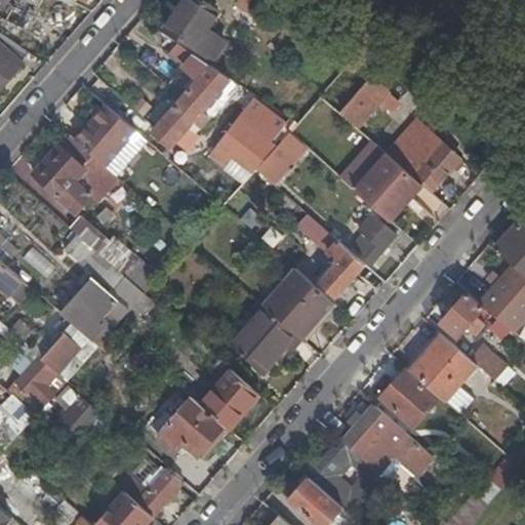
[(0,0),(0,14),(27,28),(40,0),(0,0)]
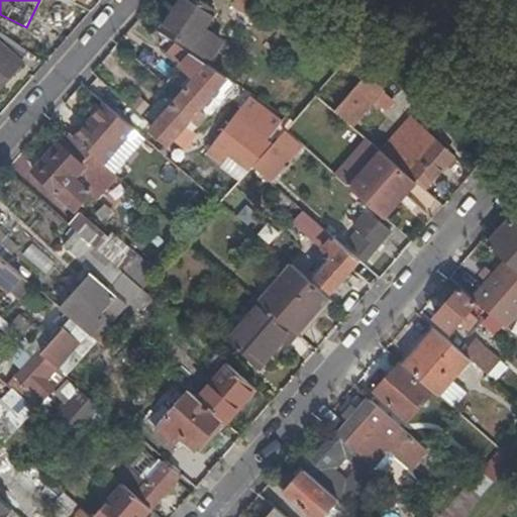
[(198,0),(183,0),(162,32),(184,47),(206,63),(222,39),(204,28),(215,11),(198,0)]
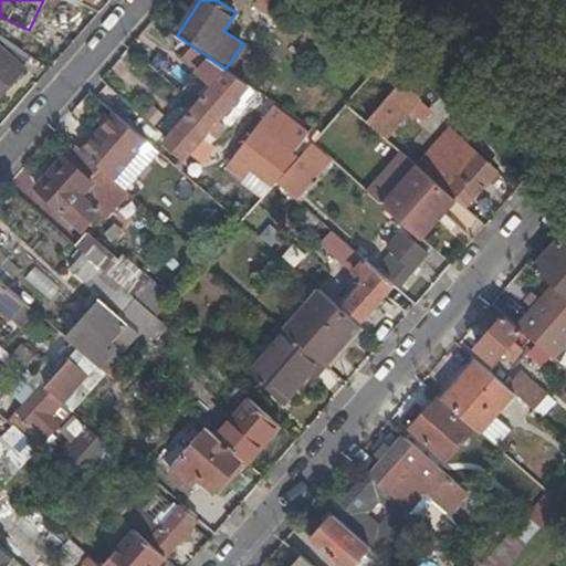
[(281,20),(286,12),(259,0),(255,7),(281,20)]
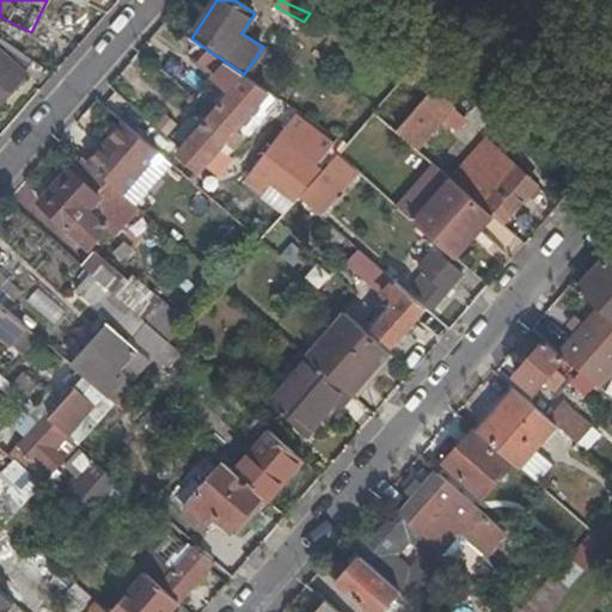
[(282,0),(307,11),(312,2),(306,0),(282,0)]
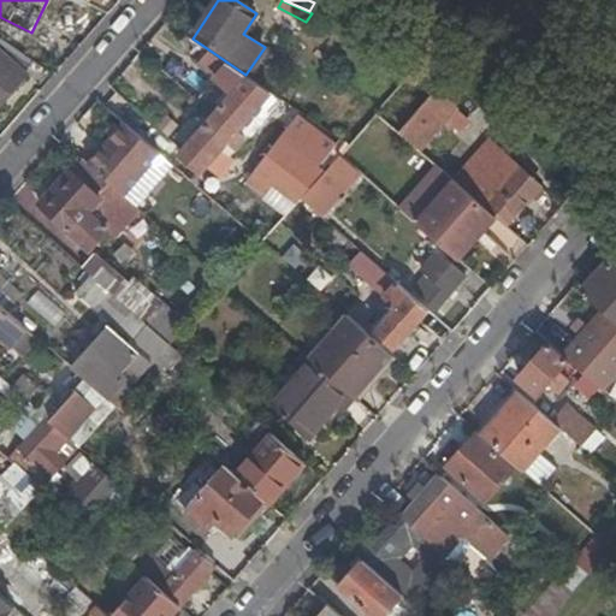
[(0,43),(0,48),(25,71),(35,60),(4,40),(0,43)]
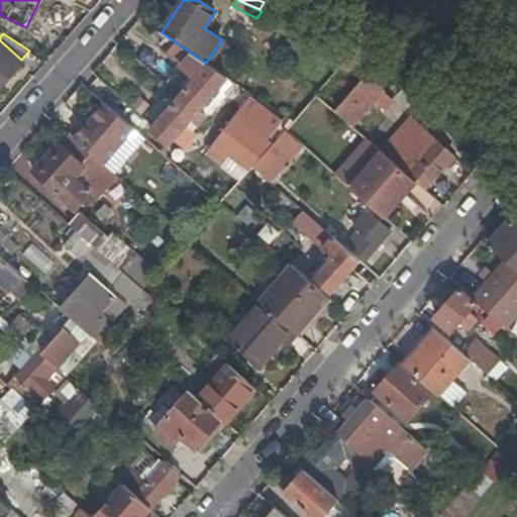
[(21,60),(0,40),(0,87),(23,61),(21,60)]
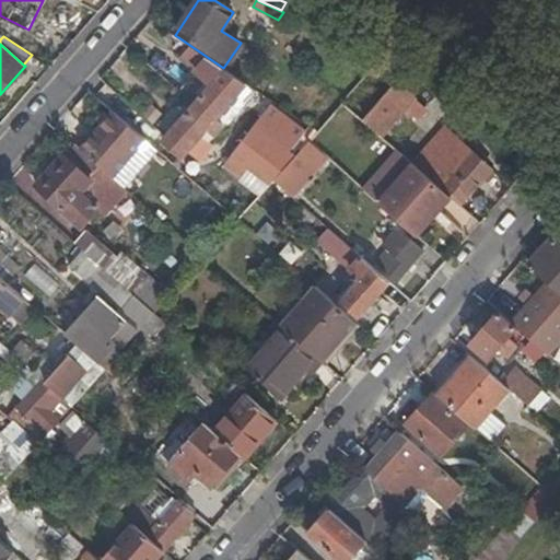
[(210,141),(256,89),(223,68),(199,51),(191,61),(199,68),(197,71),(212,84),(194,105),(167,136),(164,139),(183,155),(190,148),(198,154),(209,141),(210,141)]
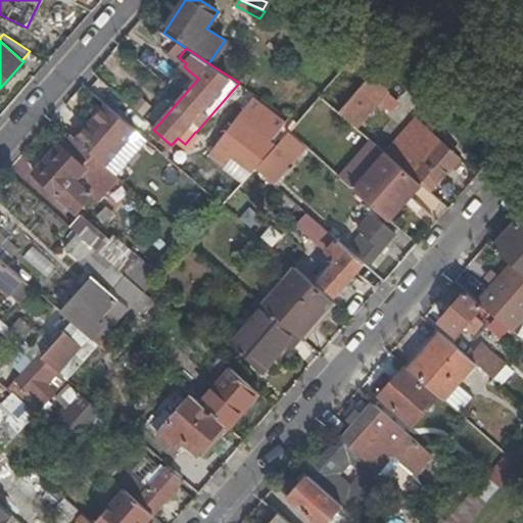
[(371,77),(341,111),(358,126),(379,101),(391,110),(399,101),(371,77)]
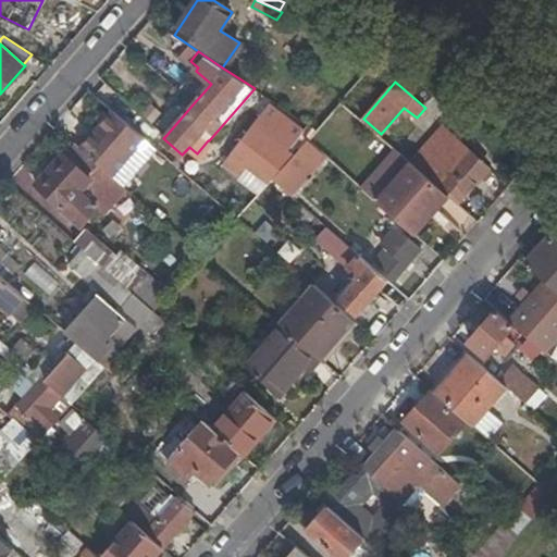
[(120,178),(153,147),(115,104),(75,143),(103,166),(120,178)]
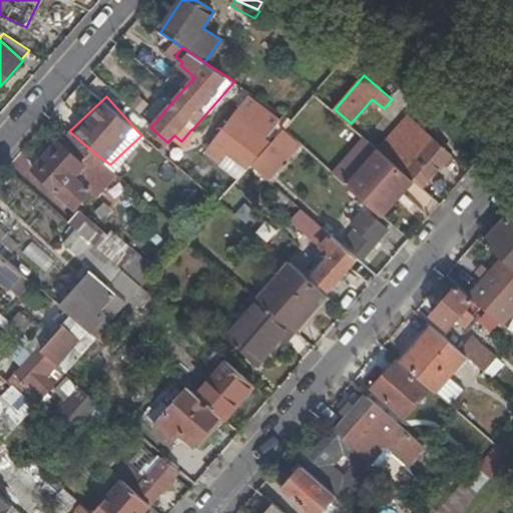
[(331,108),(319,98),(310,109),(322,119),(331,108)]
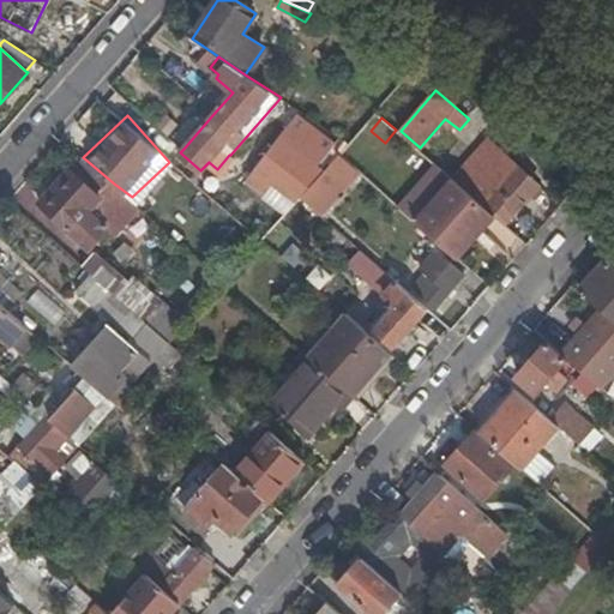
[(337,157),(311,137),(288,121),(245,181),(269,199),(281,184),(296,197),(337,157)]
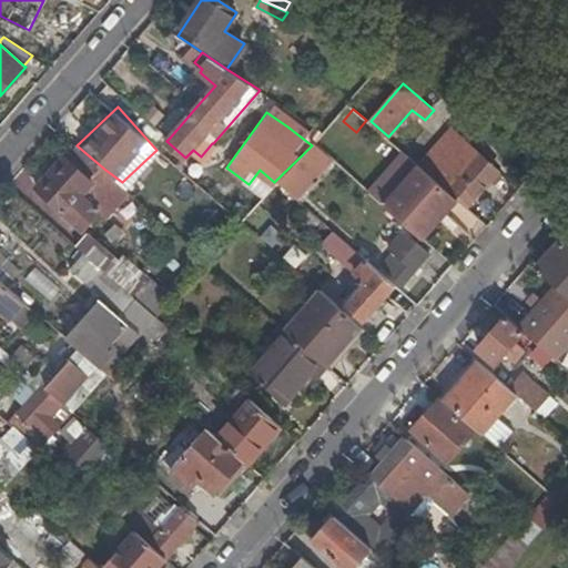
[(63,156),(51,170),(57,175),(41,192),(84,229),(100,211),(82,195),(105,170),(77,145),(66,158),(63,156)]
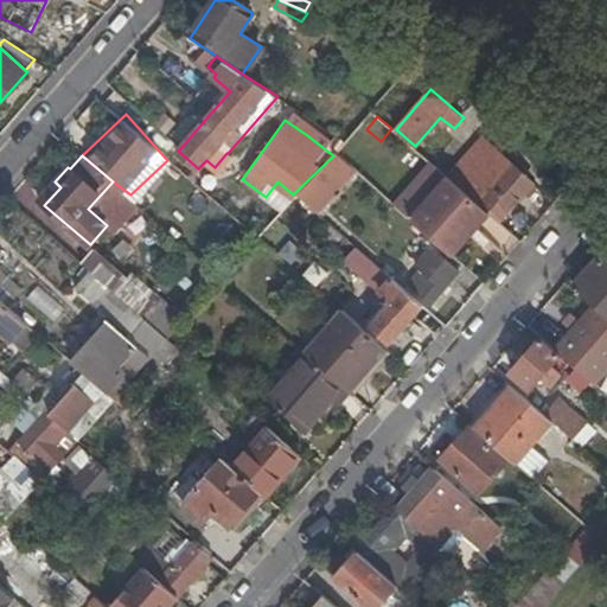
[(347,168),(333,155),(313,178),(330,192),(347,168)]
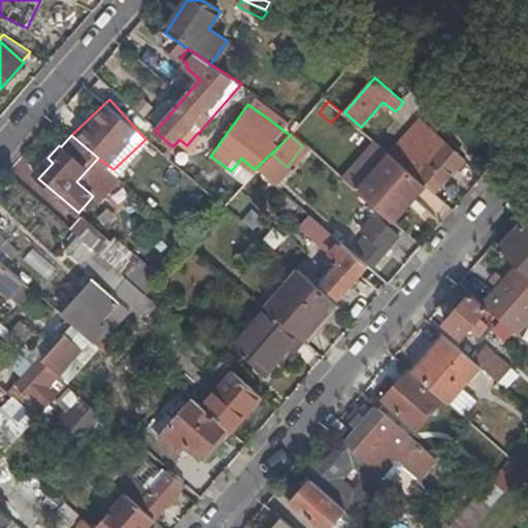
[(427,146),(408,168),(428,186),(435,192),(464,159),(448,144),(446,146),(439,140),(431,150),(427,146)]
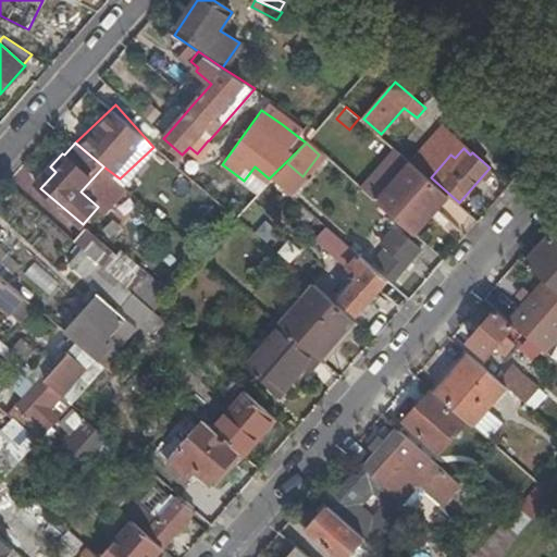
[(394,214),(417,235),(452,196),(431,177),(412,161),(379,201),(394,214)]
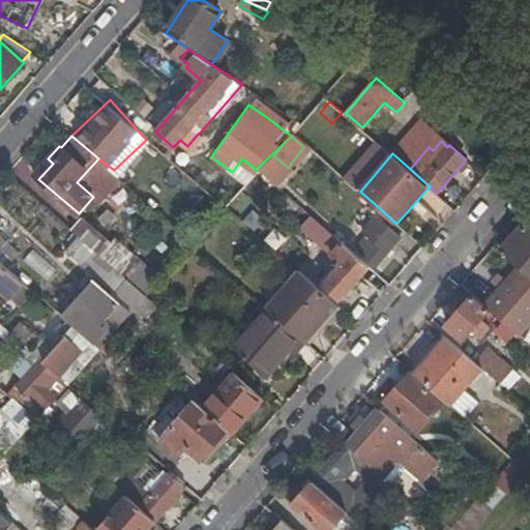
[(34,175),(38,179),(53,164),(48,158),(34,175)]
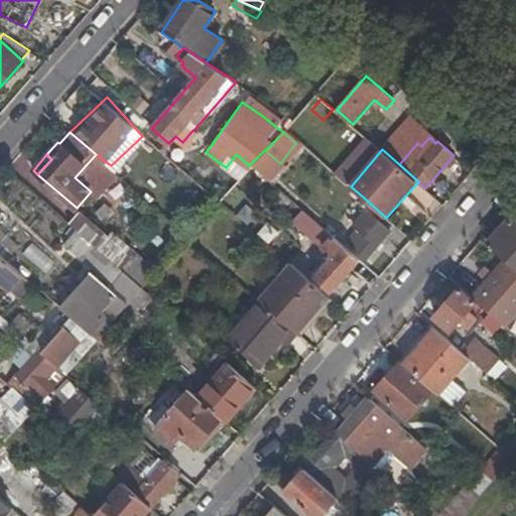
[(264,155),(254,166),(264,174),(273,163),(264,155)]
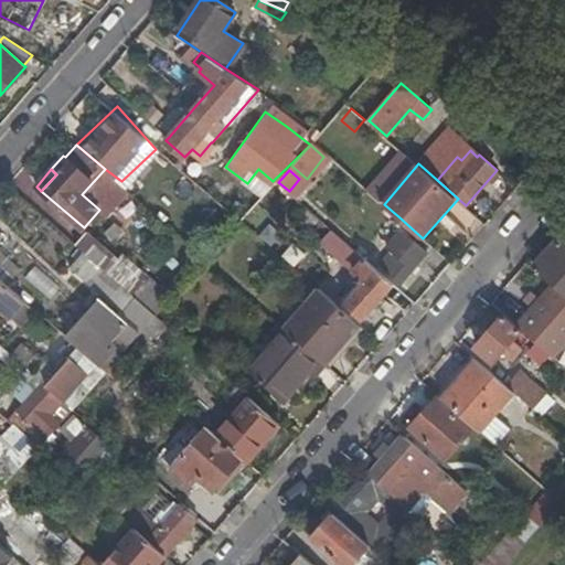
[(402,230),(429,253),(434,247),(423,238),(400,217),(393,224),(401,231),(402,230)]
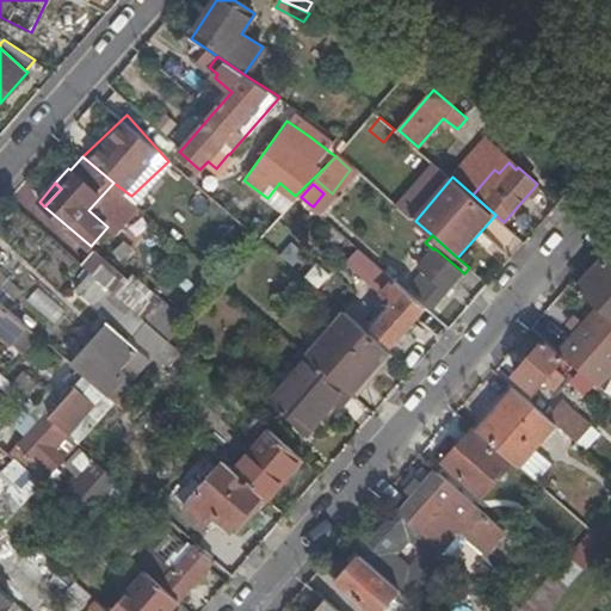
[(437,306),(458,279),(464,273),(434,248),(433,250),(420,266),(425,271),(413,285),(437,306)]
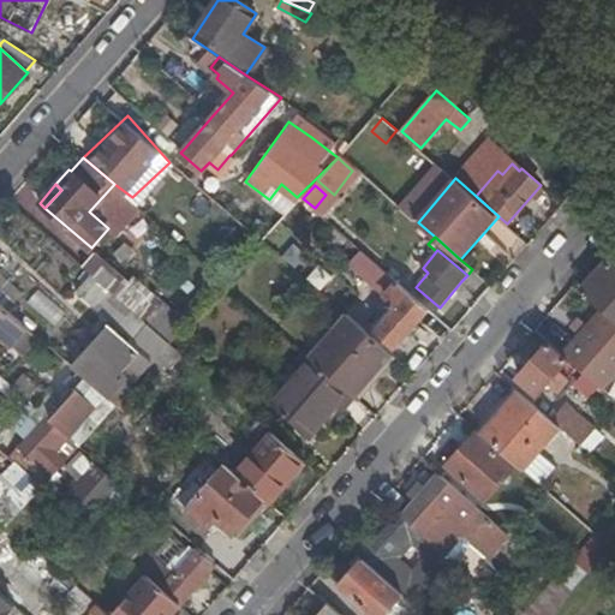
[(95,252),(83,266),(89,272),(119,297),(172,344),(189,324),(160,300),(155,305),(95,252)]
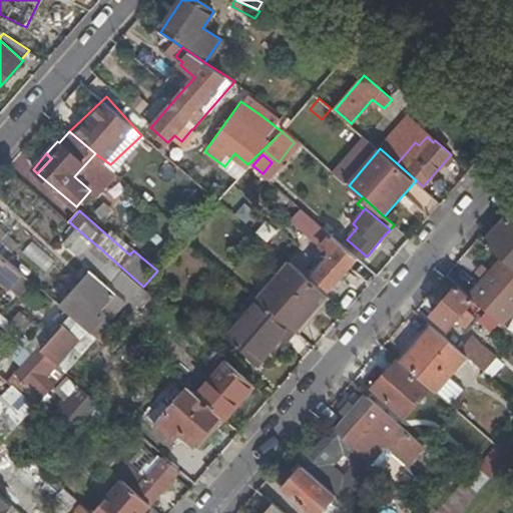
[(512,213),(486,244),(512,267),(512,213)]
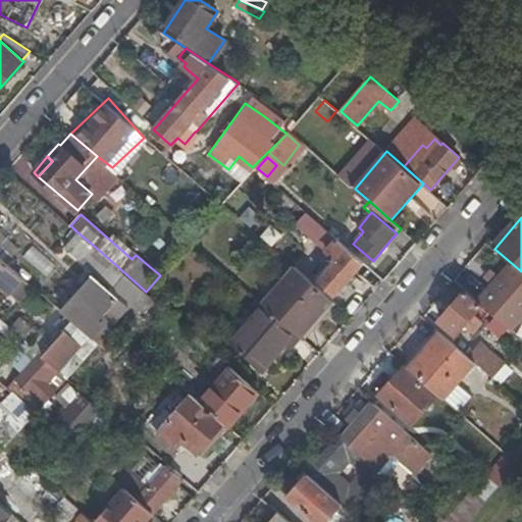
[(307,230),(341,259),(350,249),(316,219),(307,230)]
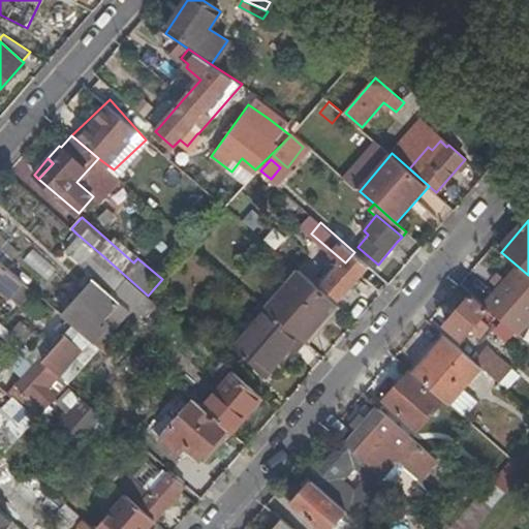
[(90,270),(102,255),(76,234),(65,247),(90,270)]
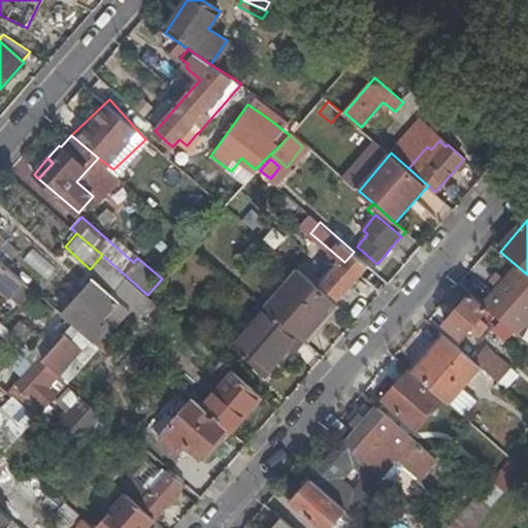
[(34,249),(24,260),(46,281),(57,269),(34,249)]
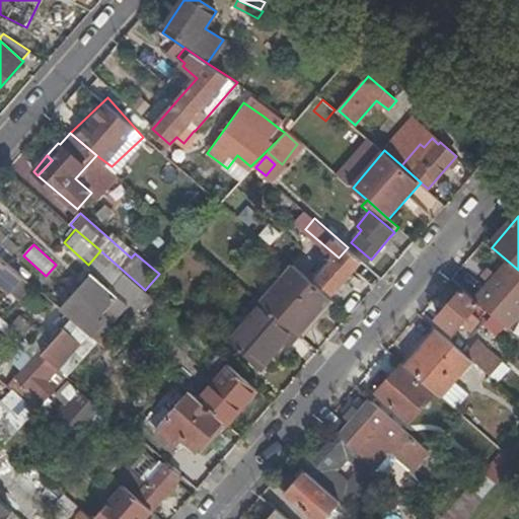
[(353,273),(363,261),(348,247),(339,257),(331,266),(327,262),(316,276),(336,293),(353,273)]
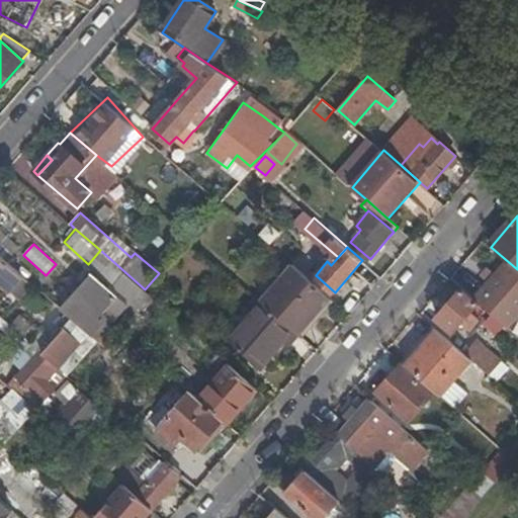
[(88,264),(133,303),(145,289),(100,250),(88,264)]
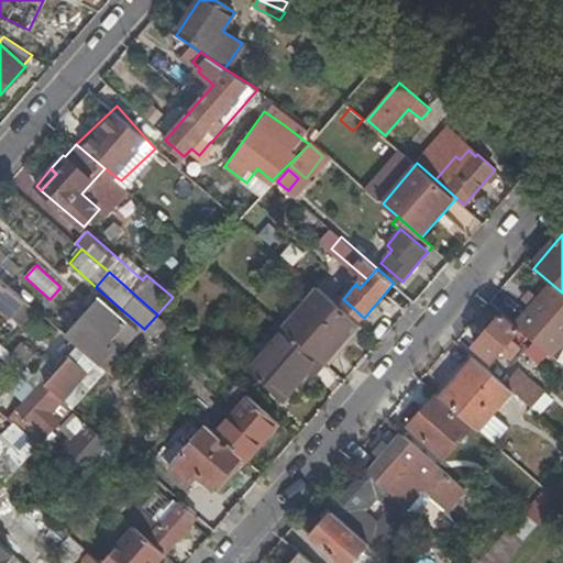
[(0,305),(12,316),(26,299),(0,276),(0,305)]
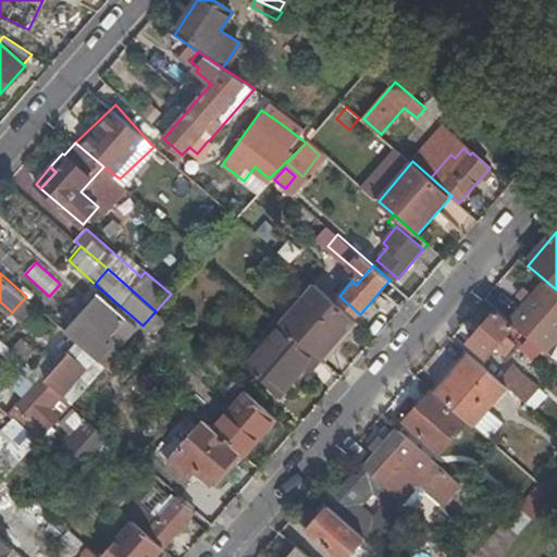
[(379,293),(400,312),(411,299),(390,280),(379,293)]
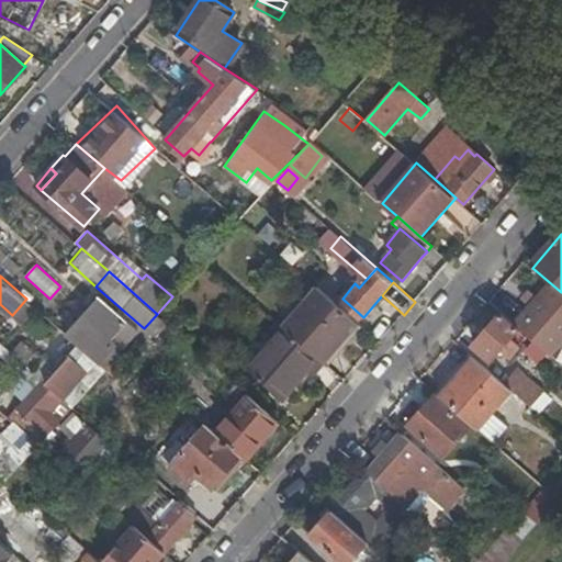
[(319,288),(284,326),(326,362),(350,335),(347,332),(358,322),(319,288)]
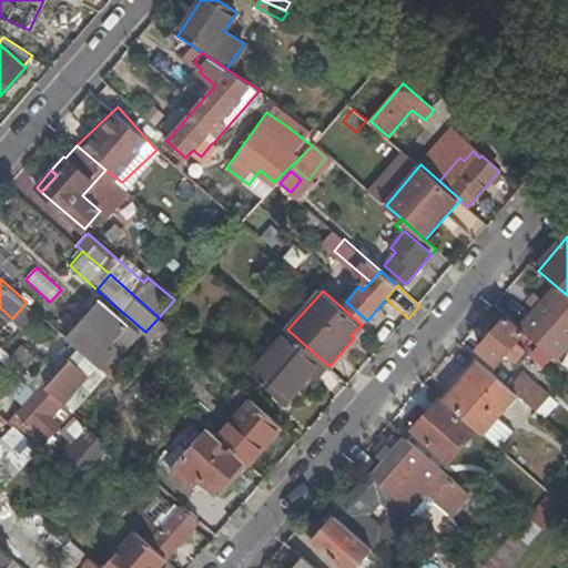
[(498,303),(513,316),(524,305),(508,292),(498,303)]
